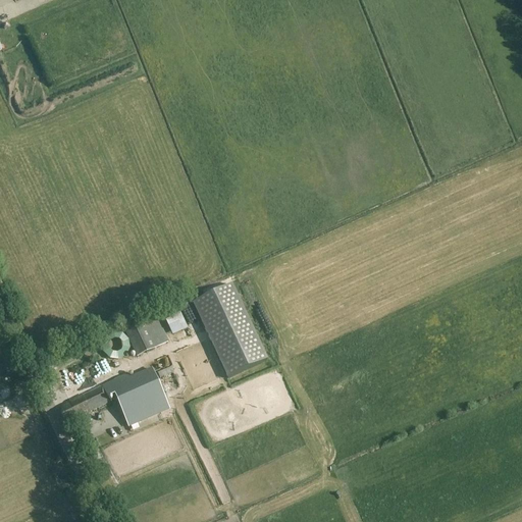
[(219,379),(259,361),(223,285),(185,304),(219,379)]
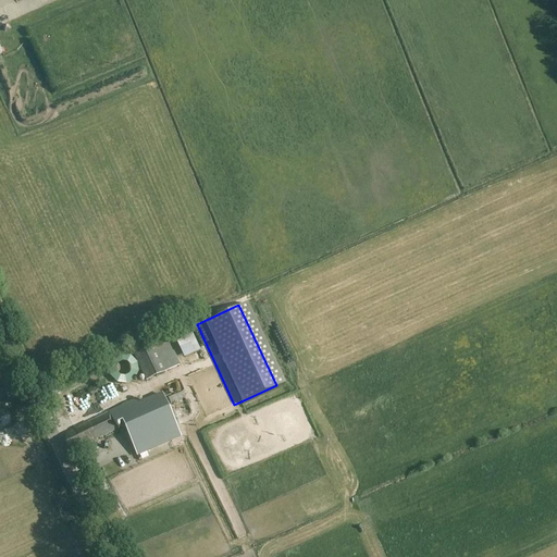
[(193,327),(186,330),(184,323),(173,327),(183,354),(200,347),(193,327)]
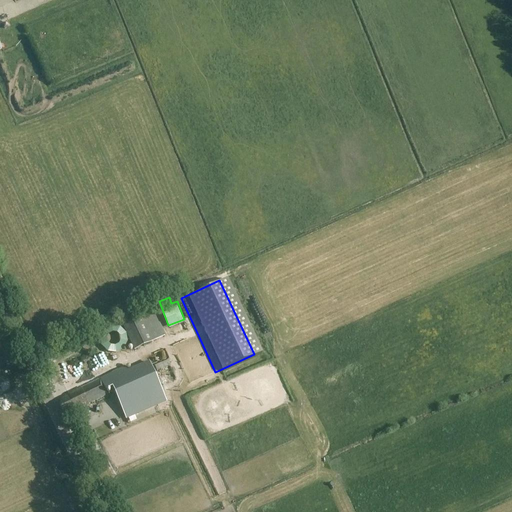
[(121,323),(134,351),(153,343),(140,315),(121,323)]
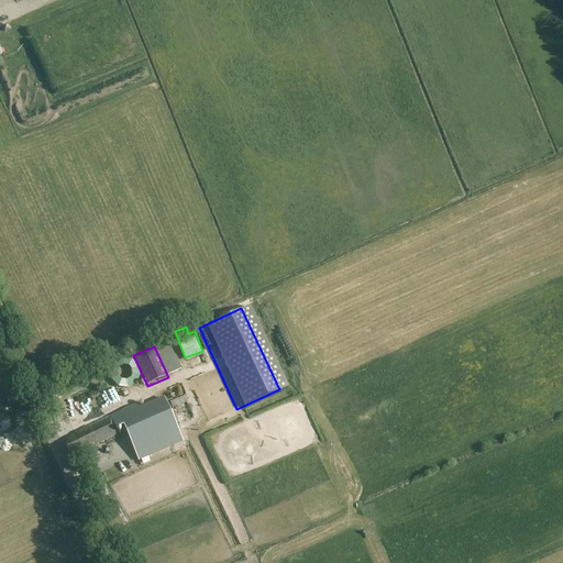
[(98,372),(102,384),(107,383),(105,374),(108,372),(107,368),(98,372)]
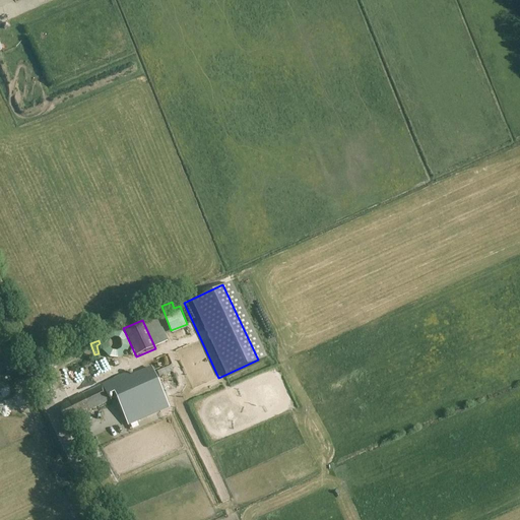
[(52,393),(57,402),(107,379),(99,363),(86,369),(87,370),(61,382),(64,387),(52,393)]
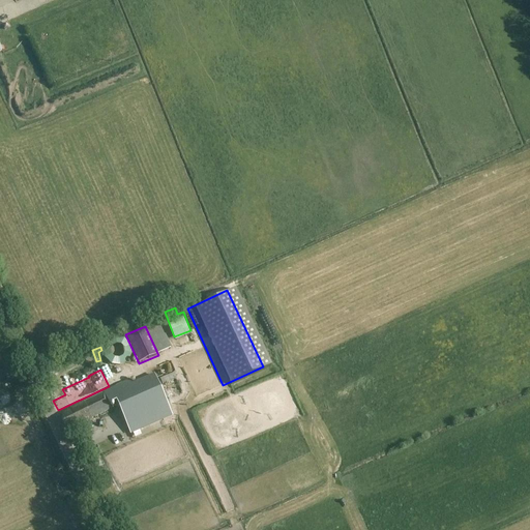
[(174,373),(159,379),(163,385),(166,383),(167,387),(175,383),(174,380),(176,379),(174,373)]
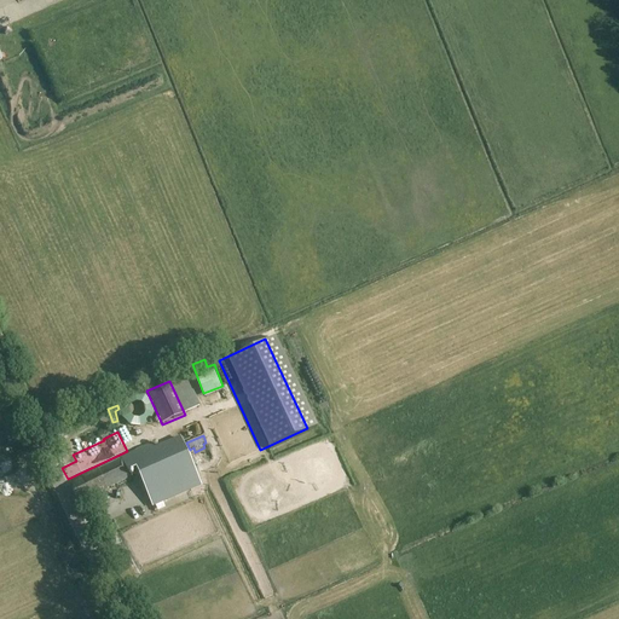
[(85,480),(71,487),(79,502),(137,474),(152,505),(187,489),(186,485),(198,480),(185,446),(172,451),(172,450),(157,457),(150,443),(82,475),(85,480)]
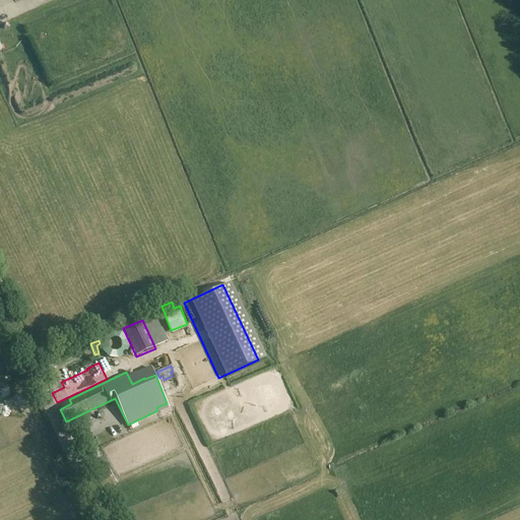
[(6,384),(11,382),(8,376),(0,380),(0,386),(3,393),(9,390),(6,384)]
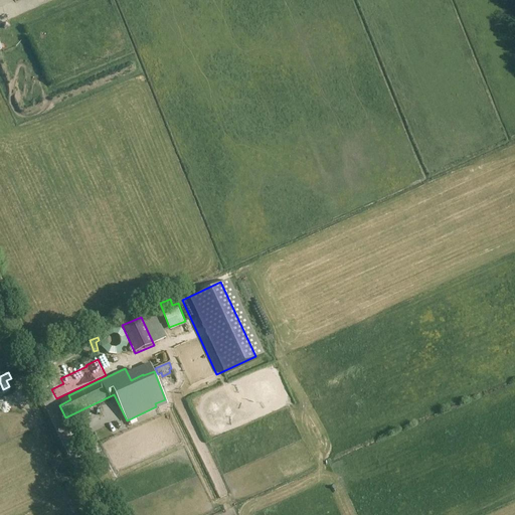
[(12,399),(5,402),(9,409),(15,406),(12,399)]
